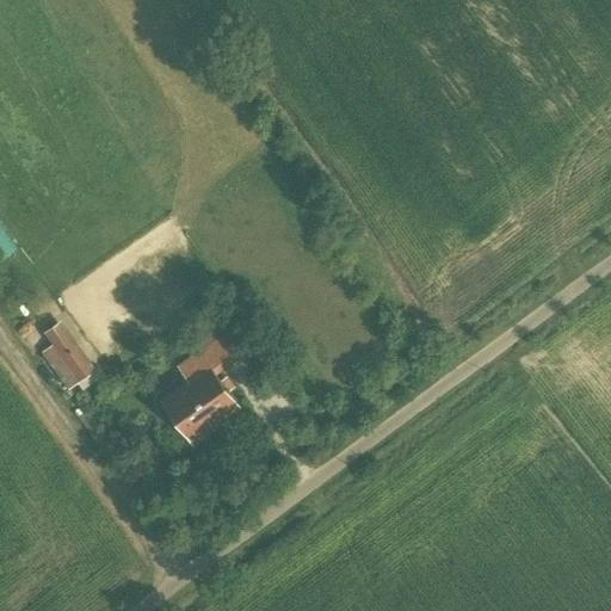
[(0,226),(0,260),(17,250),(0,226)]
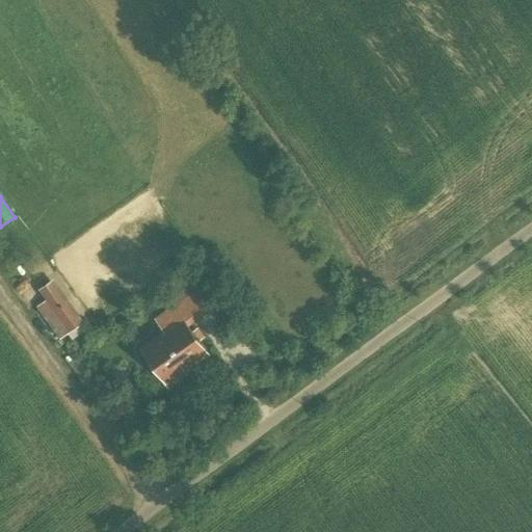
[(175,307),(198,289),(188,273),(173,284),(173,309),(175,307)]
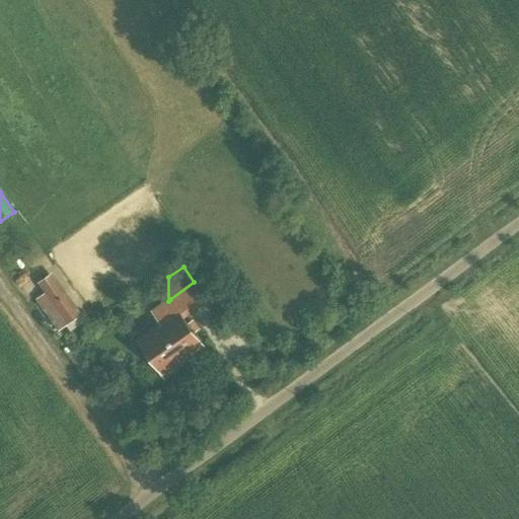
[(81,313),(52,273),(39,282),(46,293),(38,298),(59,329),(81,313)]
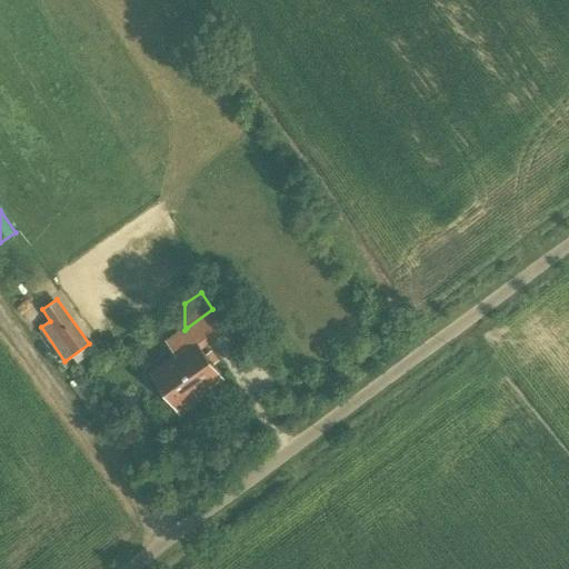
[(187,328),(197,342),(223,325),(212,309),(187,328)]
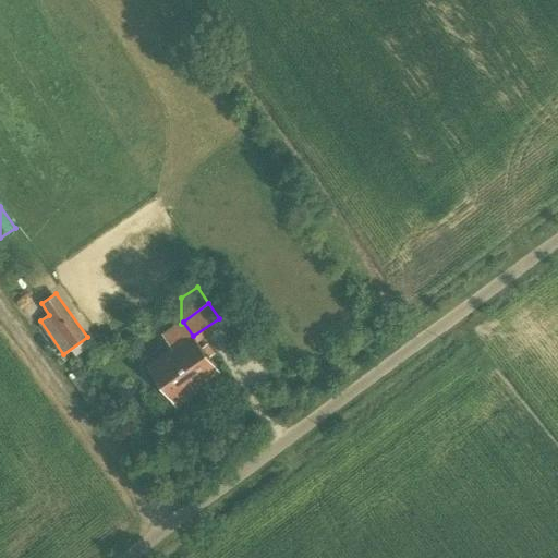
[(219,318),(193,336),(197,341),(222,324),(219,318)]
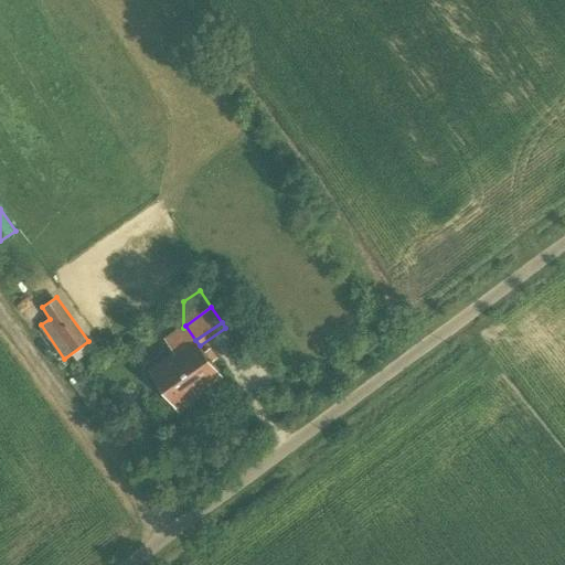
[(177,354),(195,340),(185,326),(183,328),(167,339),(177,354)]
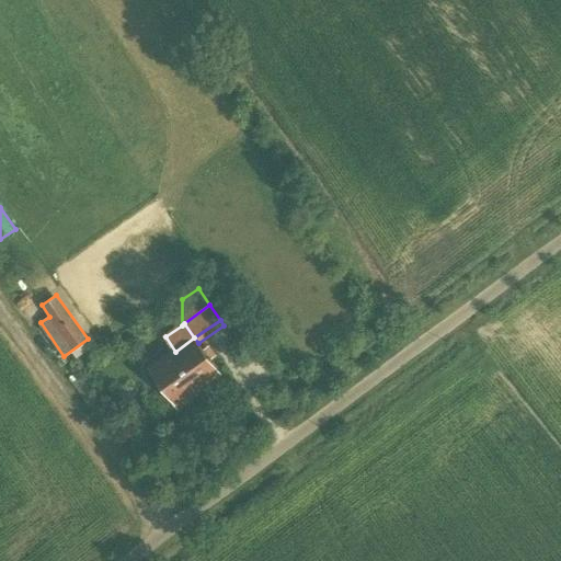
[(198,343),(194,338),(175,352),(150,369),(176,408),(196,393),(192,388),(217,370),(198,343)]
